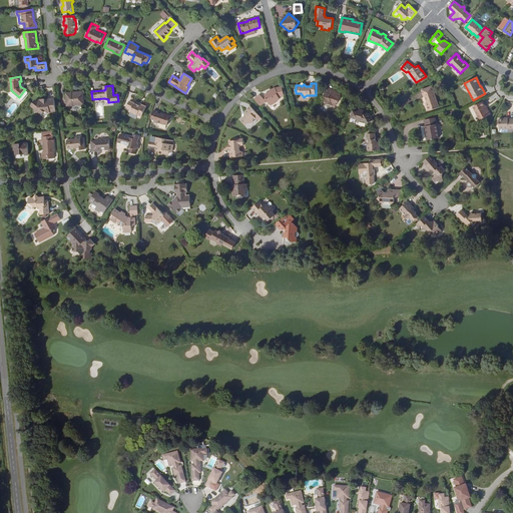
[(270,92),(265,94),(266,97),(267,100),(269,104),(271,105),(276,103),(276,101),(280,99),(280,97),(285,96),(282,86),(276,88),(276,87),(271,89),(272,91),(270,92)]
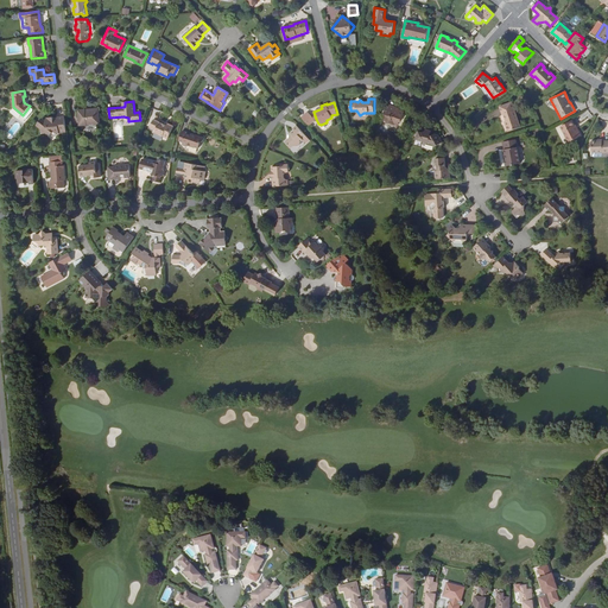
[(512,102),(500,106),(502,114),(504,114),(506,121),(505,121),(508,132),(520,127),(515,111),(517,109),(515,103),(513,105),(512,102)]
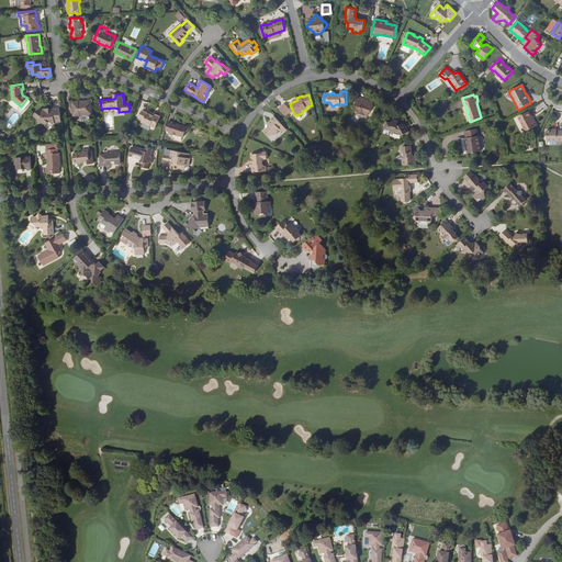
[(364,99),(358,97),(355,105),(357,105),(355,112),(360,114),(360,115),(368,117),(368,115),(369,112),(370,113),(373,105),(374,103),(369,101),(369,102),(363,101),(364,99)]
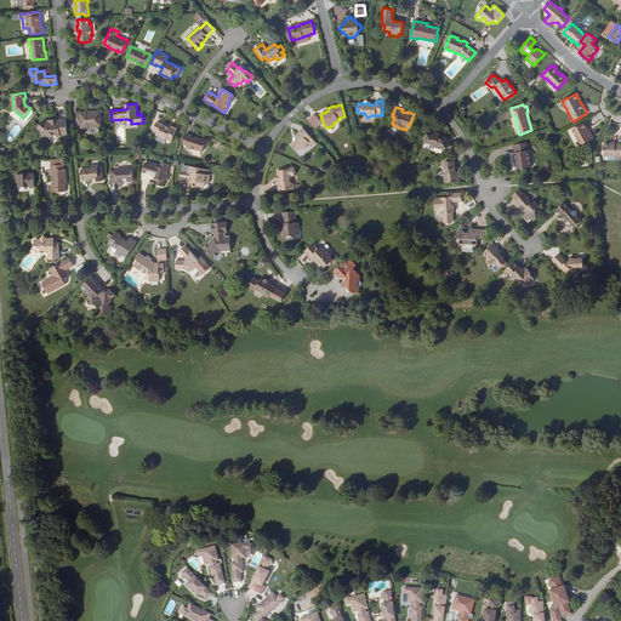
[(33,112),(30,108),(23,118),(23,119),(26,121),(27,120),(34,113),(33,112)]
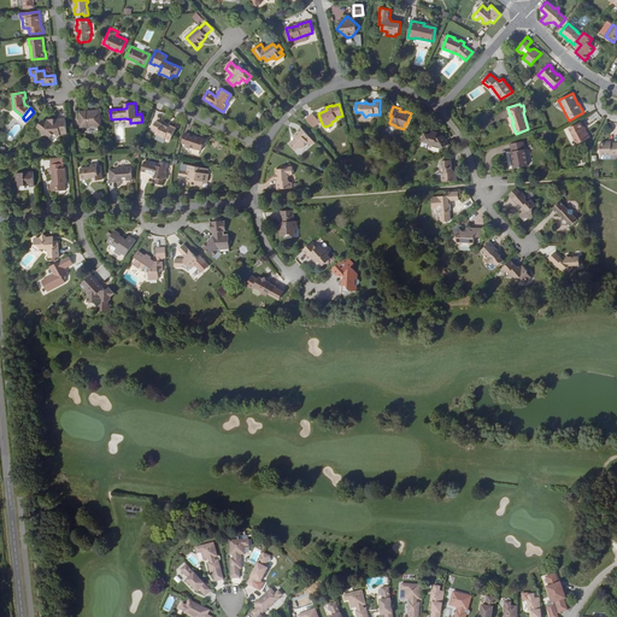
[(87,111),(80,111),(81,128),(88,127),(95,125),(95,127),(101,127),(100,110),(94,111),(87,112),(87,111)]
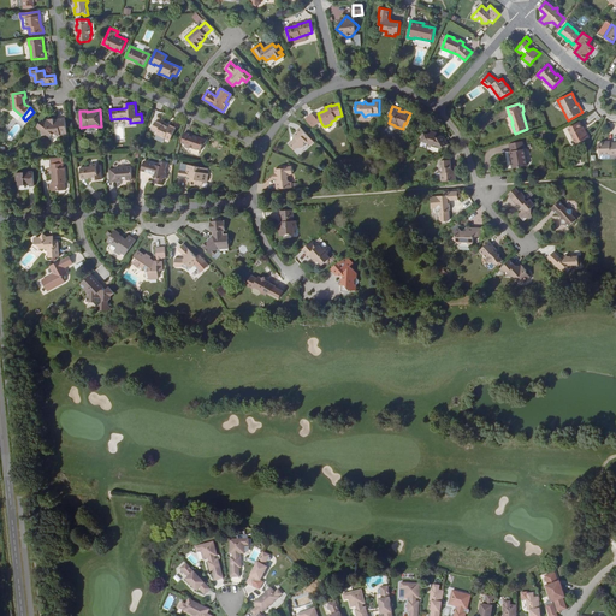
[(312,114),(306,119),(313,128),(319,122),(317,118),(312,114)]
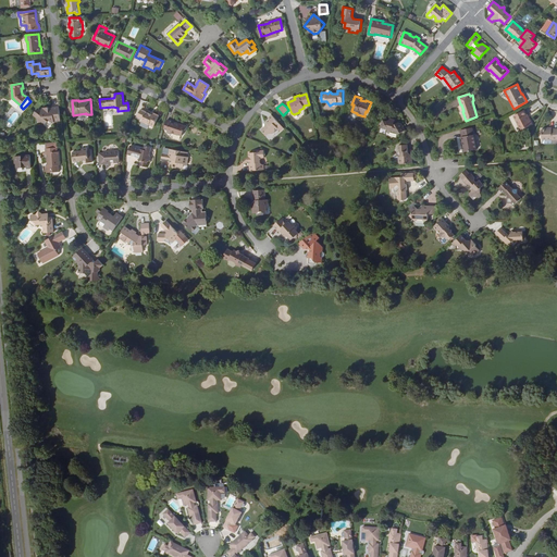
[(41,110),(39,108),(33,115),(38,119),(38,123),(41,122),(44,124),(47,123),(49,121),(50,121),(52,123),(61,122),(60,107),(52,108),(52,110),(49,111),(49,107),(42,108),(41,110)]
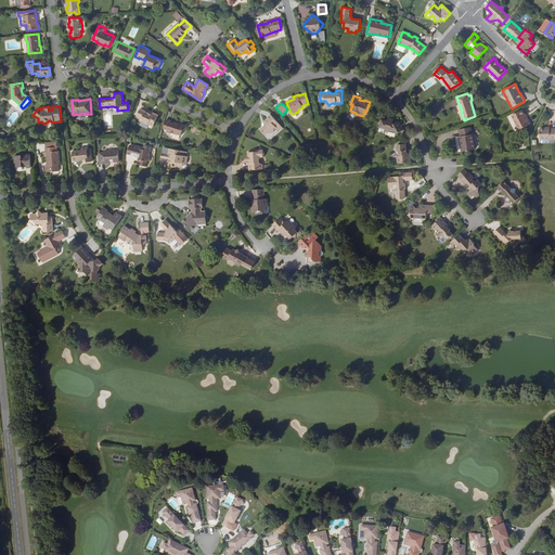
[(152,114),(140,108),(137,116),(142,119),(141,120),(153,127),(158,116),(152,113),(152,114)]
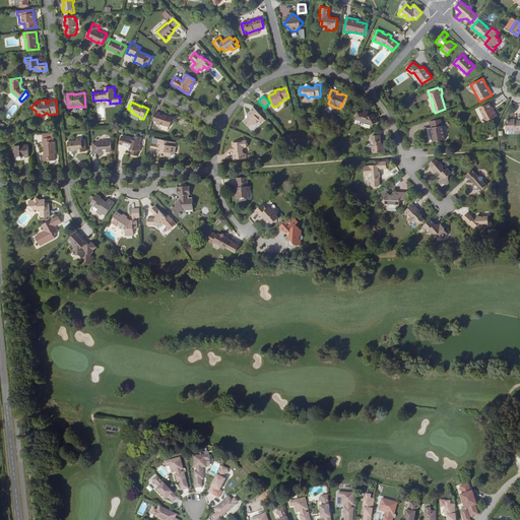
[(490,103),(479,108),(486,122),(497,117),(495,111),(493,112),(491,109),(492,108),(490,103)]
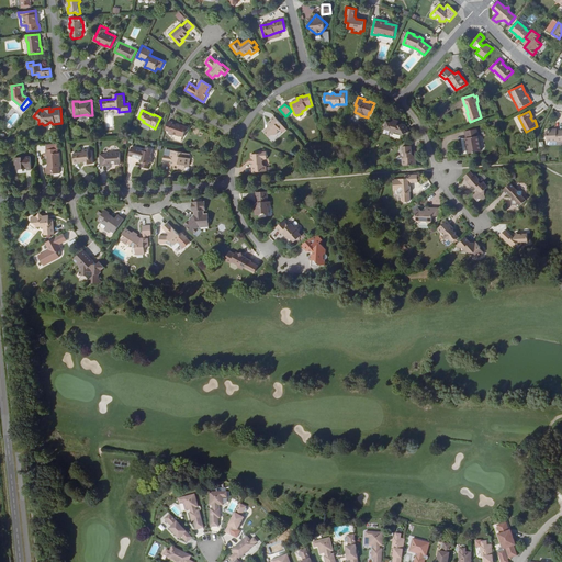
[(14,113),(8,122),(12,125),(19,116),(14,113)]
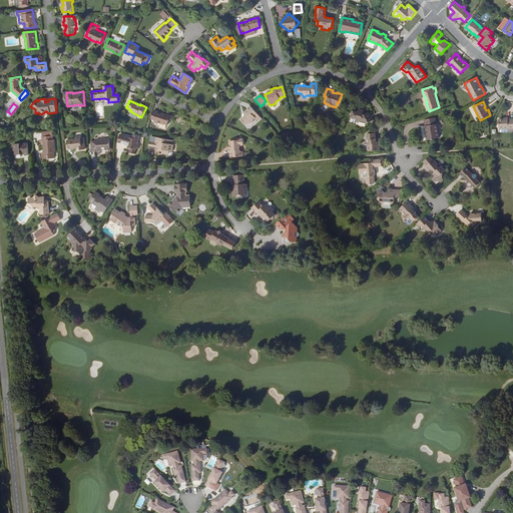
[(244,116),(240,119),(245,125),(248,123),(251,123),(252,122),(253,120),(259,115),(250,105),(246,108),(248,110),(244,113),(244,116)]
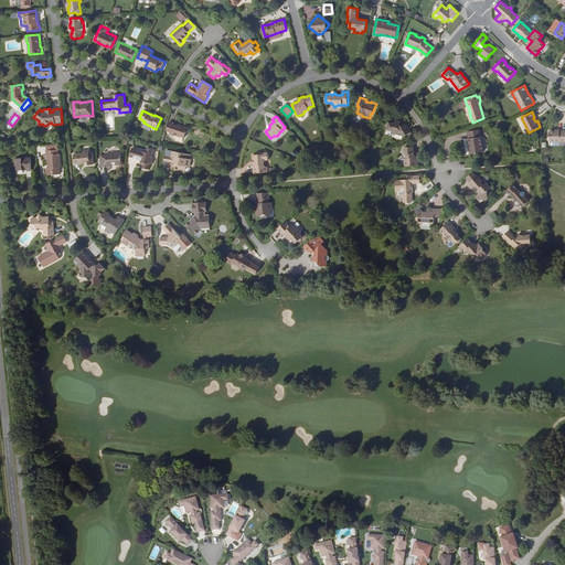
[(393,124),(388,121),(384,127),(386,129),(392,131),(394,135),(395,134),(398,132),(402,134),(403,136),(403,137),(412,132),(407,125),(404,125),(401,126),(400,125),(401,121),(395,120),(395,121),(393,124)]
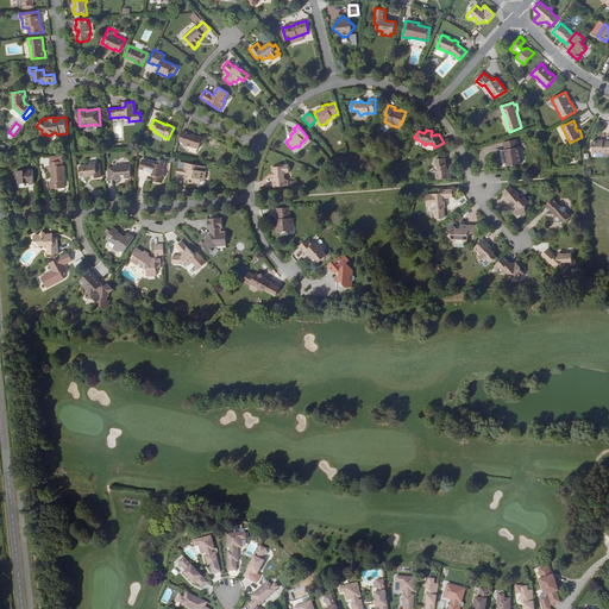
[(188,132),(183,131),(180,140),(183,143),(183,145),(187,146),(189,146),(199,149),(201,143),(203,142),(205,138),(192,135),(190,135),(187,133),(188,132)]
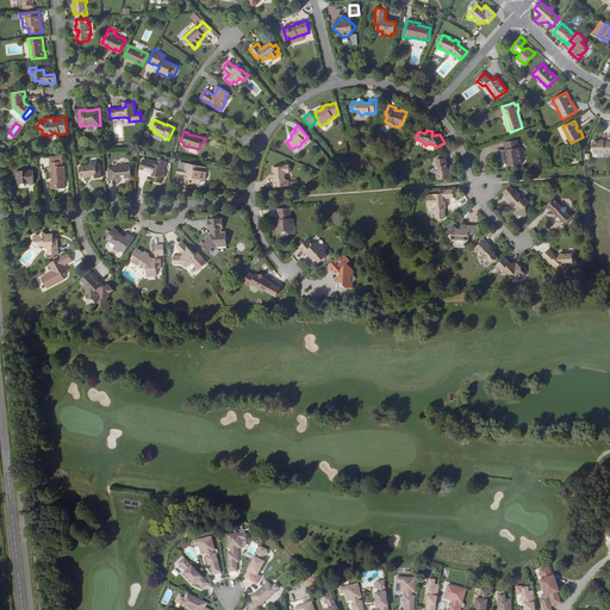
[(515,141),(504,142),(505,150),(508,160),(505,160),(506,167),(509,167),(522,165),(518,148),(517,148),(515,141)]
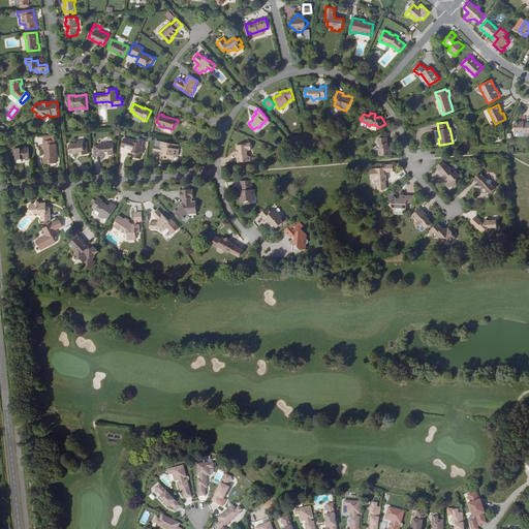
[(524,122),(515,123),(515,132),(524,132),(528,132),(528,122),(524,123),(524,122)]
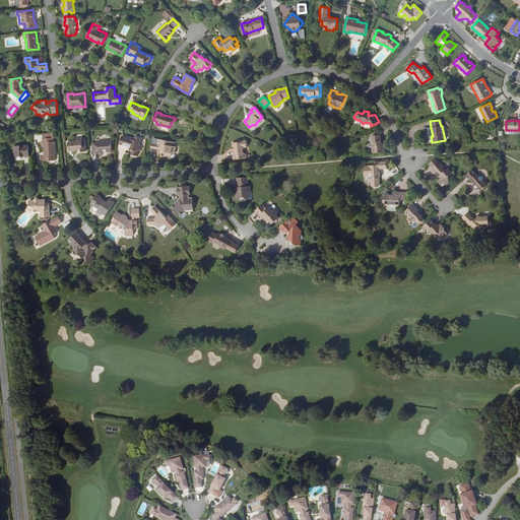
[(381,135),(373,135),(373,141),(374,142),(374,145),(372,146),(373,153),(385,152),(385,145),(384,145),(381,145),(381,142),(381,135)]
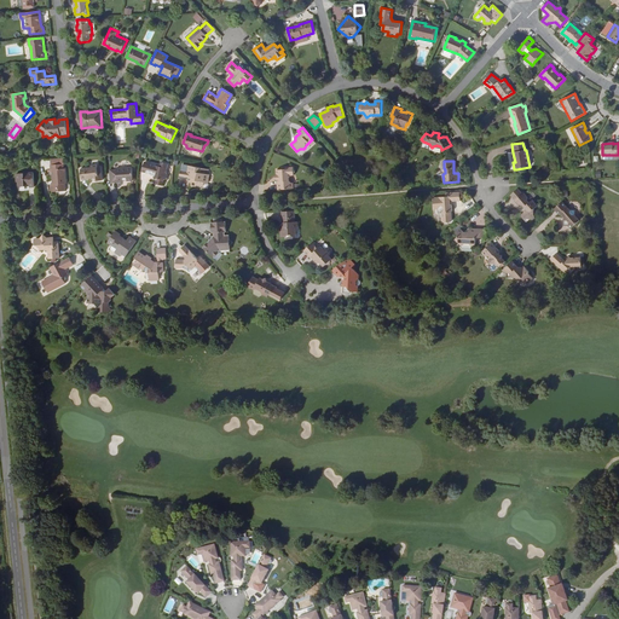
[(161,166),(150,162),(146,174),(155,175),(157,177),(156,180),(155,184),(163,186),(165,180),(167,178),(168,175),(167,173),(167,168),(161,167),(161,166)]
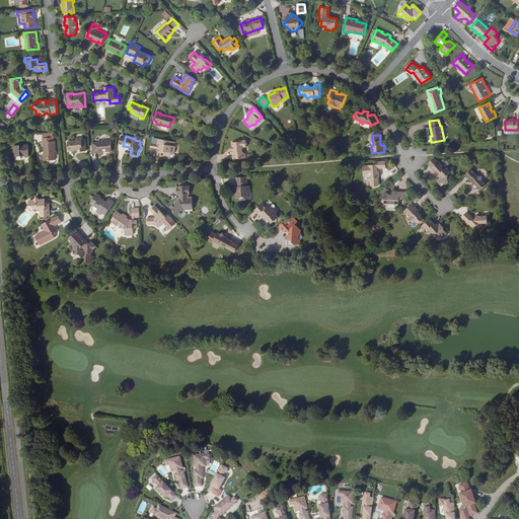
[(54,137),(43,138),(43,144),(44,144),(45,154),(43,155),(43,161),(55,160),(55,154),(56,154),(55,142),(54,142),(54,137)]
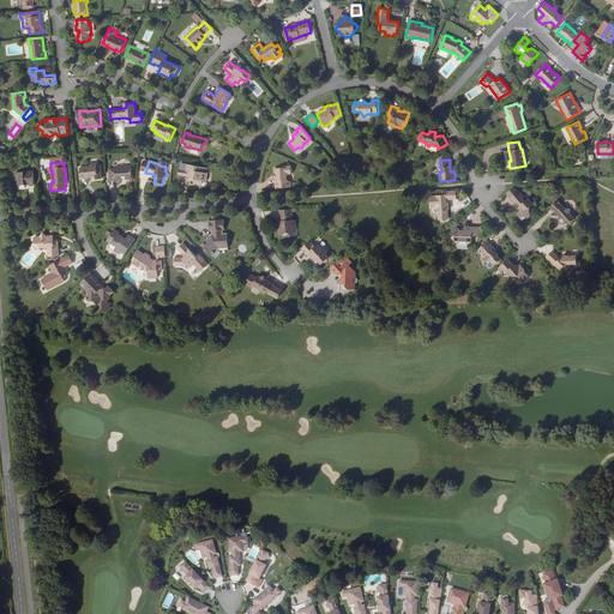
[(90,166),(80,168),(82,179),(91,176),(91,175),(95,175),(96,176),(98,179),(102,179),(101,166),(97,167),(97,163),(90,164),(90,166)]
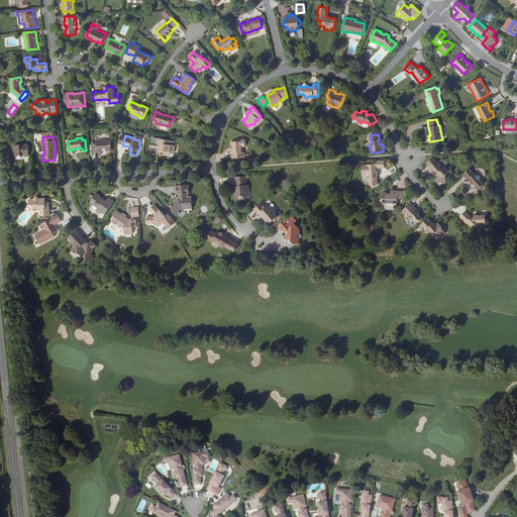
[(174,141),(154,137),(153,139),(151,139),(149,148),(156,149),(161,150),(160,156),(164,157),(164,154),(170,156),(170,152),(174,153),(175,146),(174,146),(174,141)]
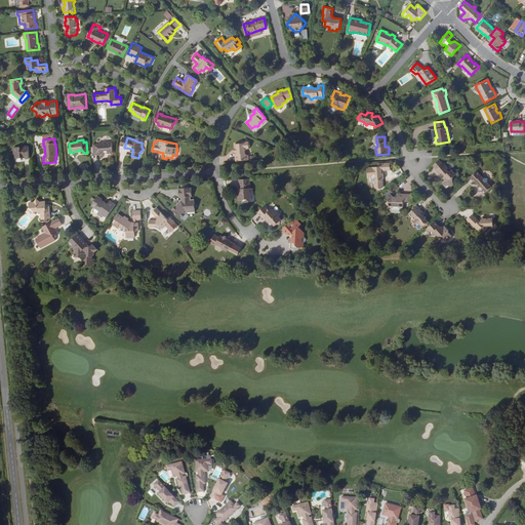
[(98,144),(93,144),(94,156),(95,156),(95,155),(101,155),(99,154),(106,154),(106,153),(108,153),(108,154),(113,153),(112,142),(98,143),(98,144)]
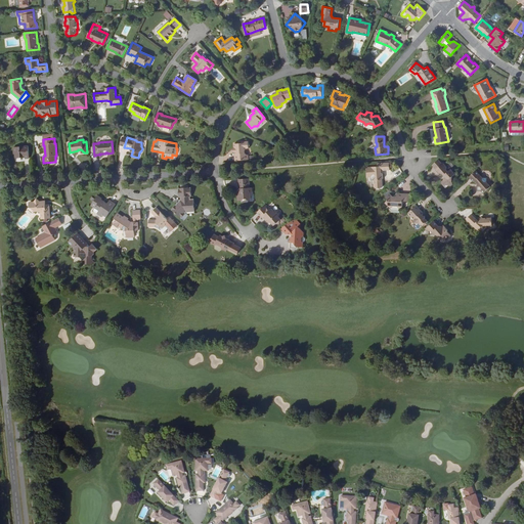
[(237,143),(234,144),(234,147),(236,149),(236,151),(234,153),(234,154),(234,161),(249,160),(249,155),(247,155),(245,154),(245,150),(247,148),(249,148),(249,141),(238,142),(237,143)]
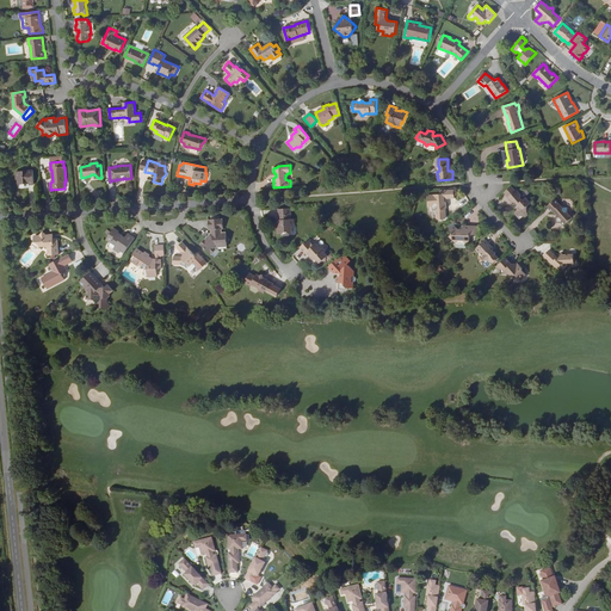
[(34,170),(16,172),(16,179),(18,179),(18,185),(25,184),(25,183),(30,183),(30,184),(30,185),(35,185),(34,170)]
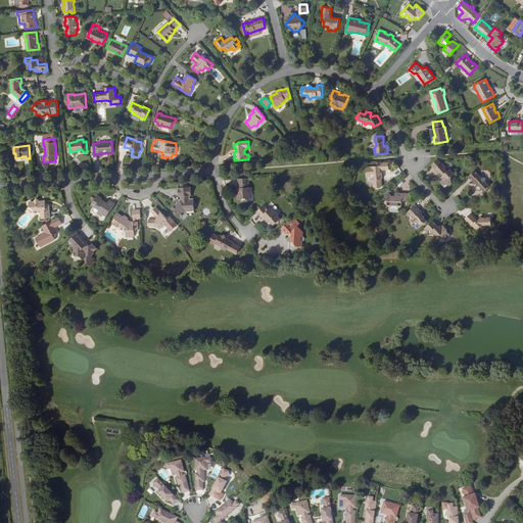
[(441,163),(437,159),(431,164),(435,169),(434,170),(437,174),(441,174),(443,176),(444,178),(443,179),(442,185),(447,185),(447,186),(449,186),(452,184),(452,183),(452,182),(452,177),(455,174),(449,169),(447,171),(445,170),(446,167),(442,162),(441,163)]
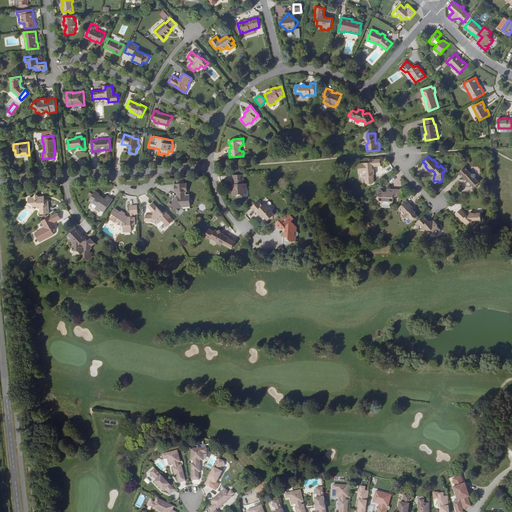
[(380,159),(369,160),(369,163),(358,163),(359,174),(362,173),(365,177),(366,183),(367,184),(373,184),(374,182),(373,176),(375,174),(374,170),(373,169),(372,169),(372,167),(374,167),(381,166),(380,159)]
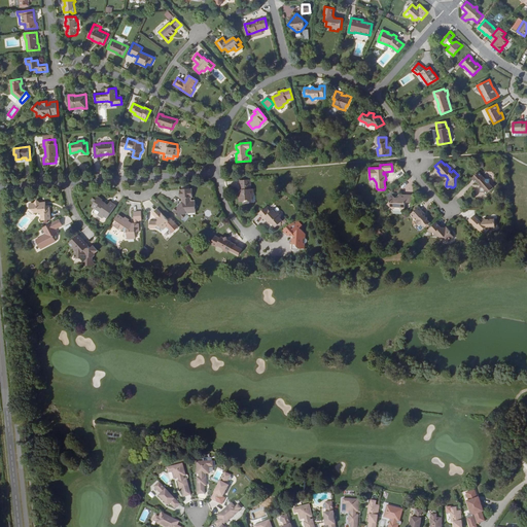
[(479,172),(471,178),(477,183),(478,182),(480,185),(480,187),(483,187),(484,189),(484,192),(486,195),(493,187),(489,183),(487,183),(485,181),(486,179),(479,172)]
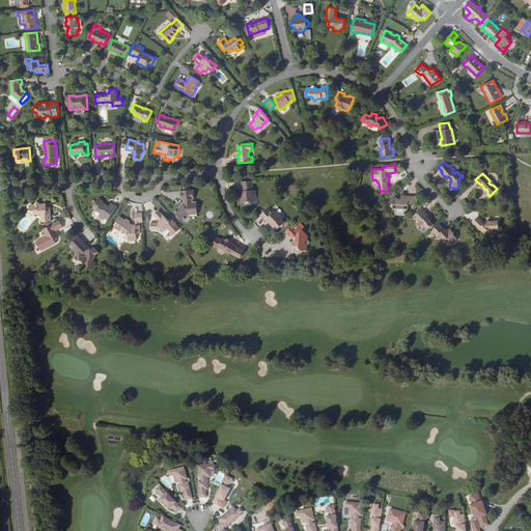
[(252,180),(242,182),(243,190),(244,191),(244,193),(244,194),(241,194),(241,203),(245,203),(246,203),(247,202),(250,201),(251,203),(252,203),(254,202),(253,196),(255,196),(255,190),(253,190),(252,180)]
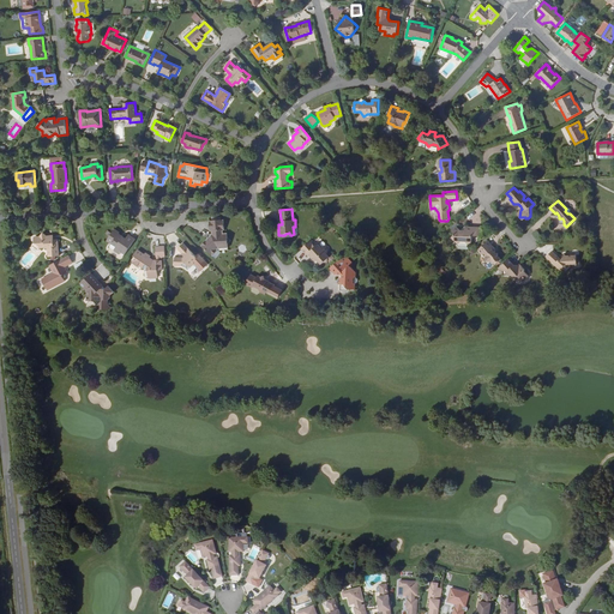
[(206,240),(202,246),(212,256),(217,250),(216,248),(218,246),(228,246),(228,244),(230,240),(227,238),(227,234),(223,234),(222,230),(224,230),(224,220),(210,221),(210,232),(212,232),(212,235),(208,235),(209,239),(206,241),(206,240)]
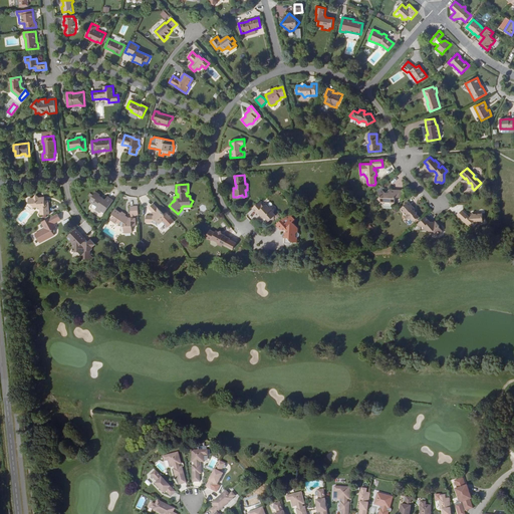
[(382,190),(378,194),(379,195),(379,198),(378,199),(383,205),(386,203),(391,203),(393,205),(395,203),(396,198),(402,198),(403,190),(390,190),(390,193),(386,193),(382,190)]
